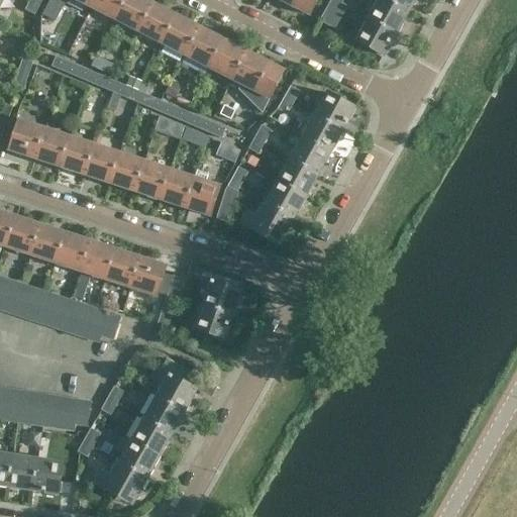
[(32,0),(30,0),(25,10),(34,15),(40,4),(32,0)]
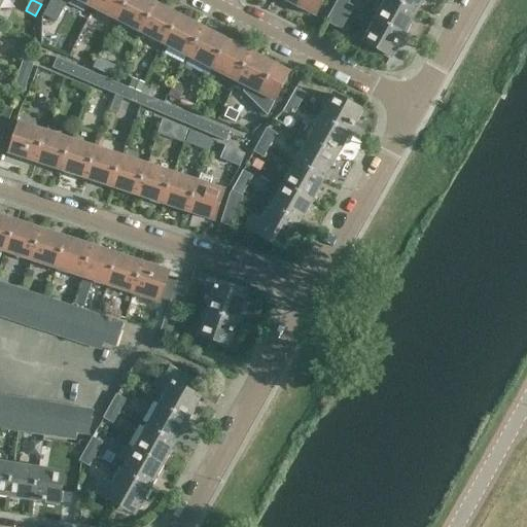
[(74,0),(95,10),(100,0),(74,0)]
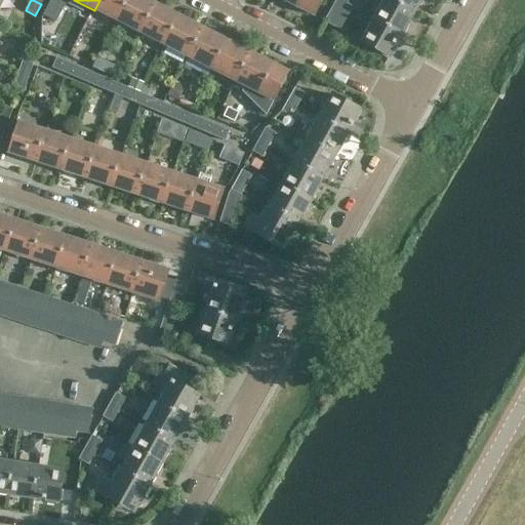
[(99,0),(94,10),(118,23),(129,0),(99,0)]
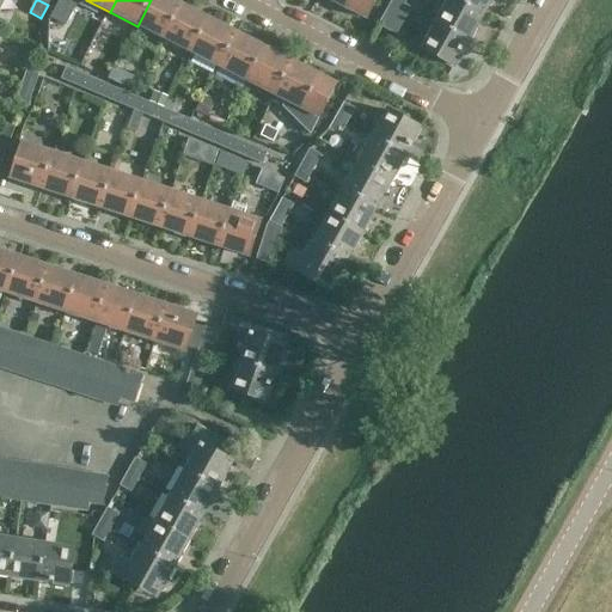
[(172,0),(151,0),(138,26),(165,41),(183,6),(172,0)]
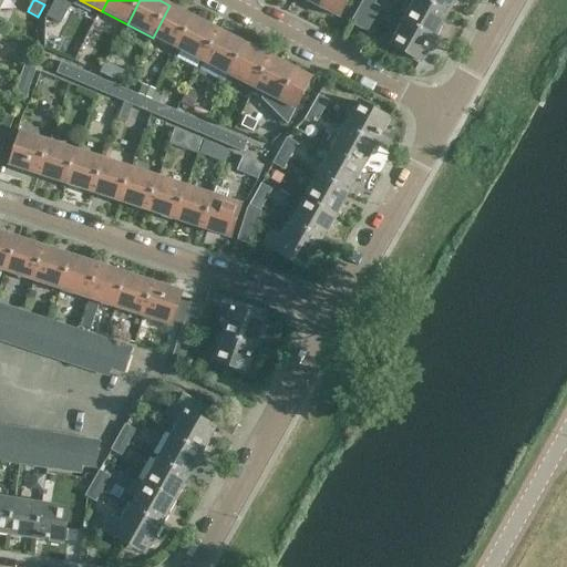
[(349,0),(313,0),(312,3),(340,19),(349,0)]
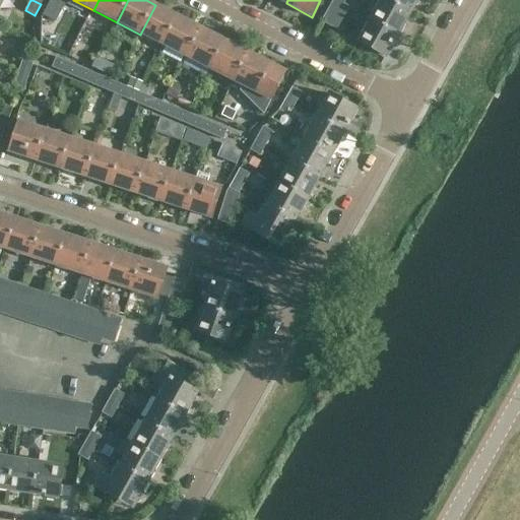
[(336,0),(333,0),(321,22),(336,30),(349,7),(344,4),(336,0)]
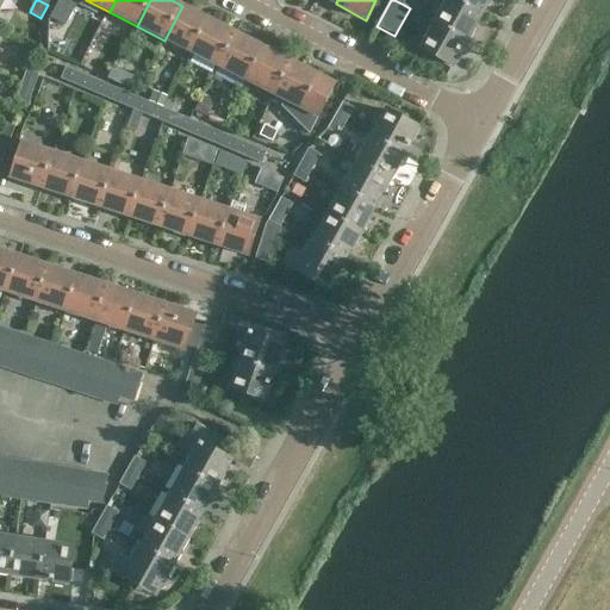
[(452,0),(448,0),(435,25),(466,42),(481,17),(452,0)]
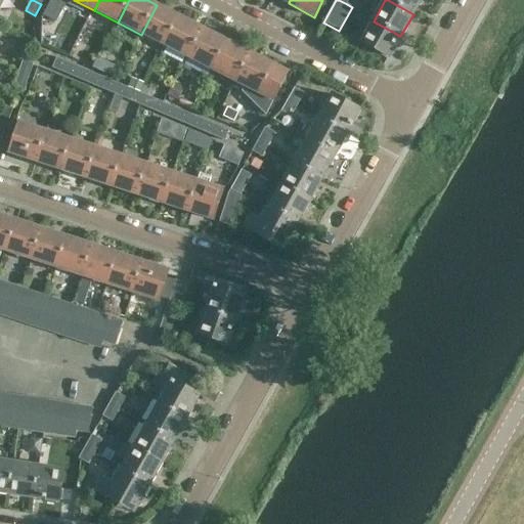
[(388,0),(413,14),(421,0),(388,0)]
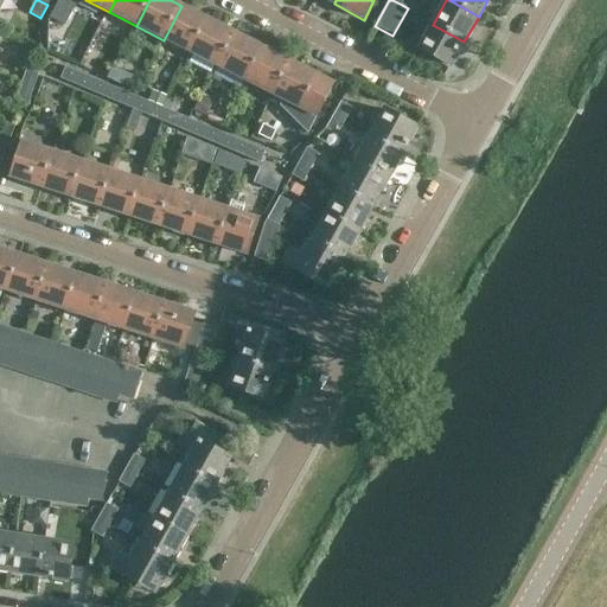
[(181,6),(164,40),(192,53),(209,20),(181,6)]
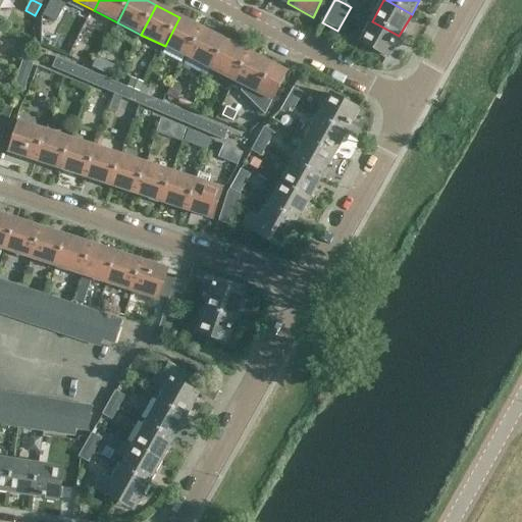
[(179,17),(165,46),(189,58),(204,29),(179,17)]
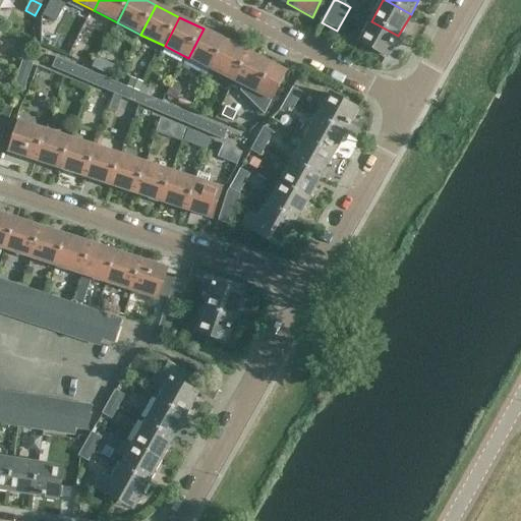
[(371,21),(359,44),(386,59),(398,36),(371,21)]
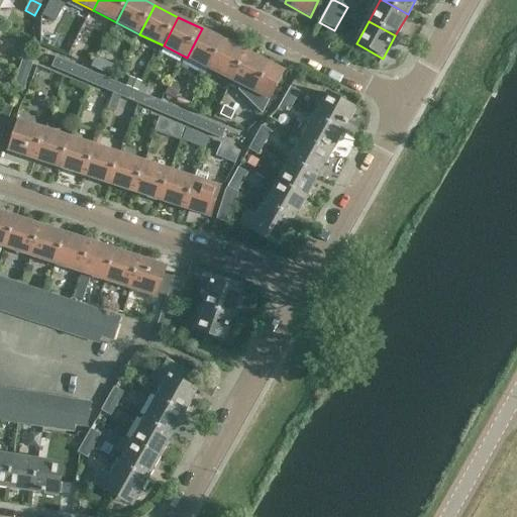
[(202,28),(187,58),(210,70),(225,40),(202,28)]
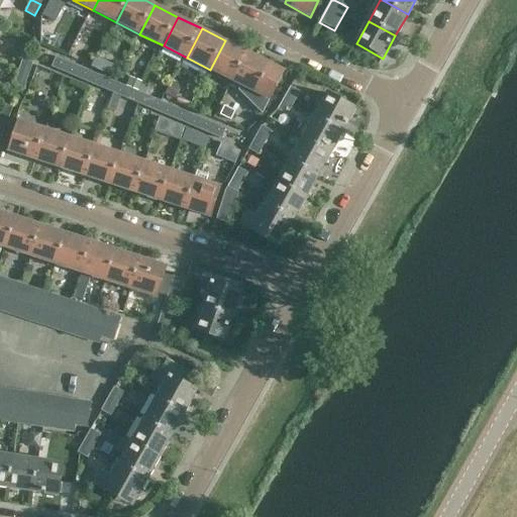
[(225,40),(210,70),(233,82),(248,53),(225,40)]
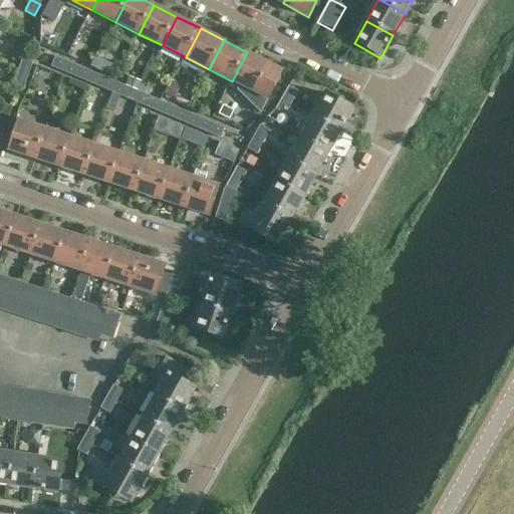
[(247,52),(232,81),(239,85),(237,90),(260,113),(267,99),(269,100),(284,71),(247,52)]
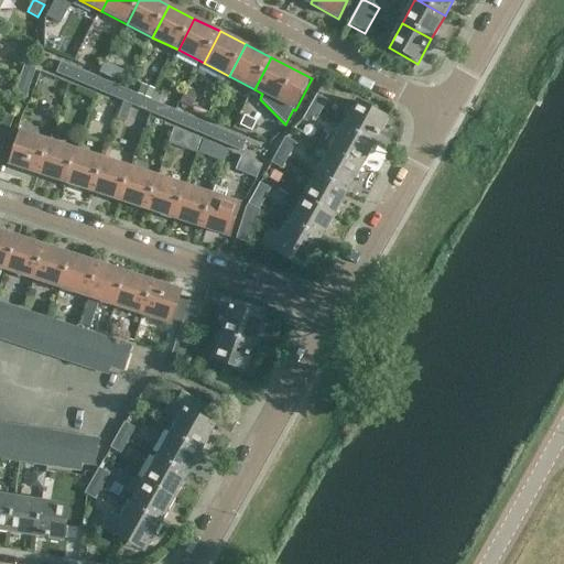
[(150,100),(137,95),(62,62),(56,74),(242,152),(247,141),(150,100)]
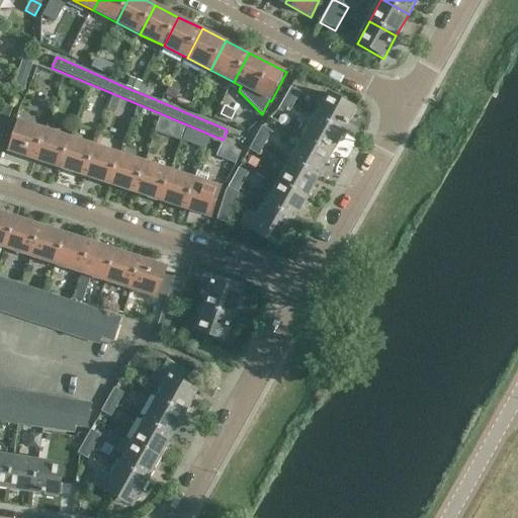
[(22,59),(18,72),(28,76),(33,63),(22,59)]
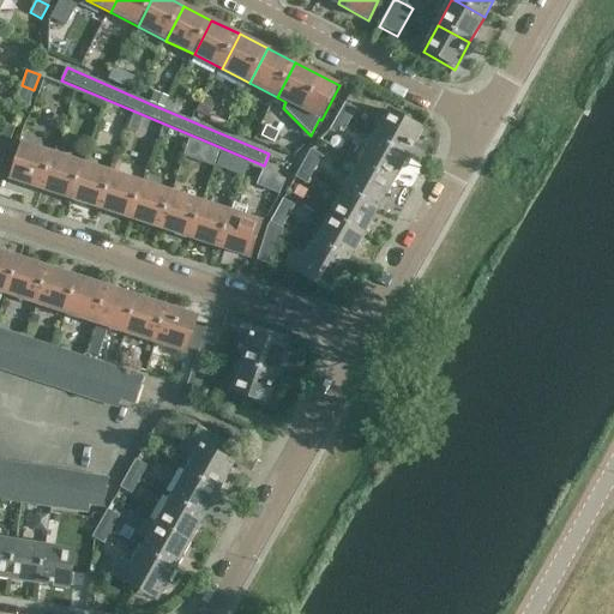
[(34,90),(22,85),(17,101),(29,104),(34,90)]
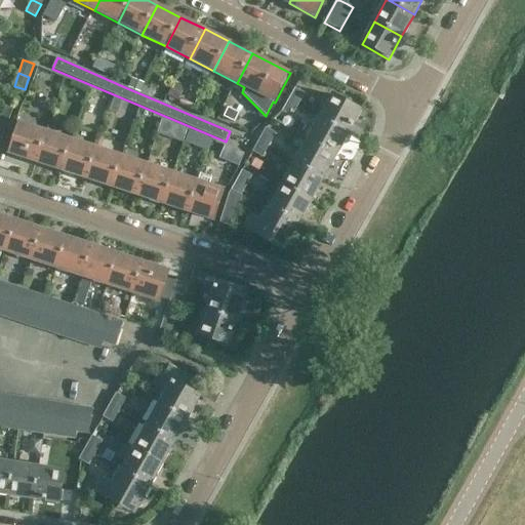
[(144,83),(131,78),(127,88),(139,93),(144,83)]
